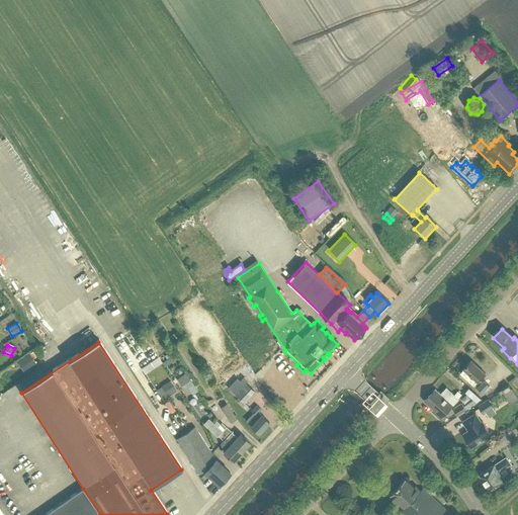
[(16,363),(23,374),(36,366),(29,355),(16,363)]
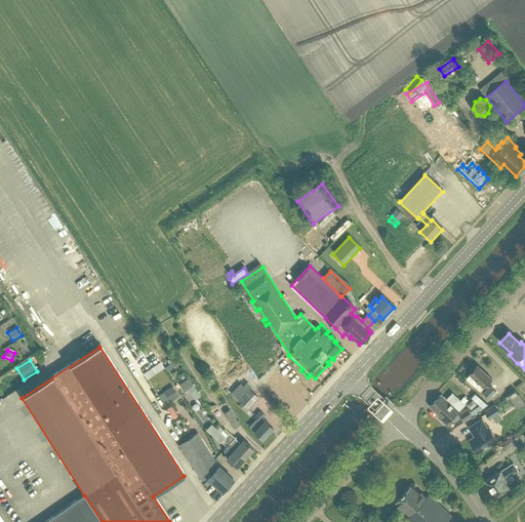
[(174,363),(163,370),(166,374),(176,367),(174,363)]
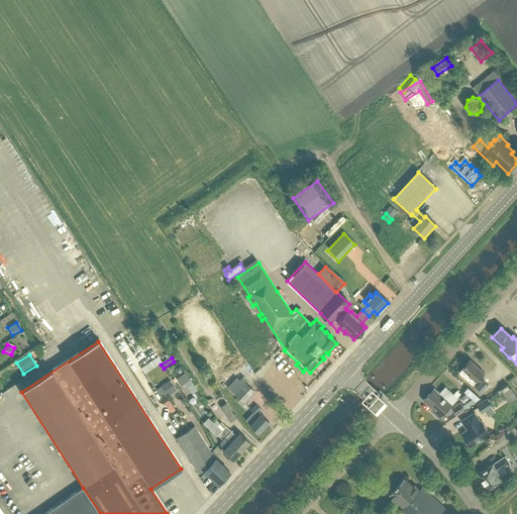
[(473,387),(485,375),(471,362),(462,371),(463,371),(459,375),(473,387)]
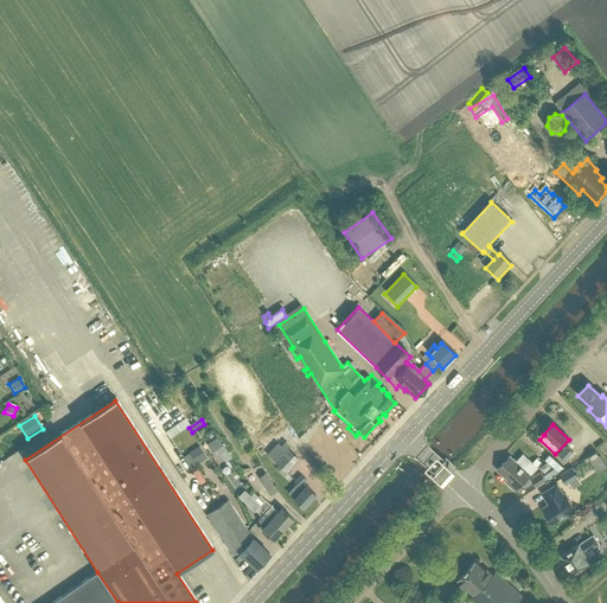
[(224,449),(217,440),(206,446),(212,456),(224,449)]
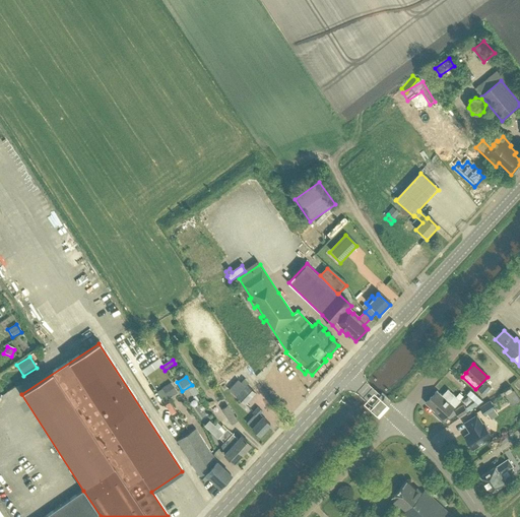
[(492,390),(491,389),(486,384),(479,391),(485,397),(492,390)]
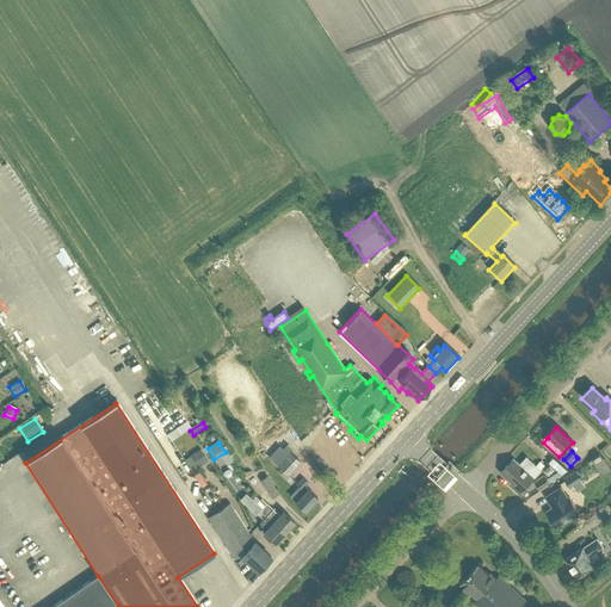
[(199,452),(189,459),(192,464),(204,457),(199,452)]
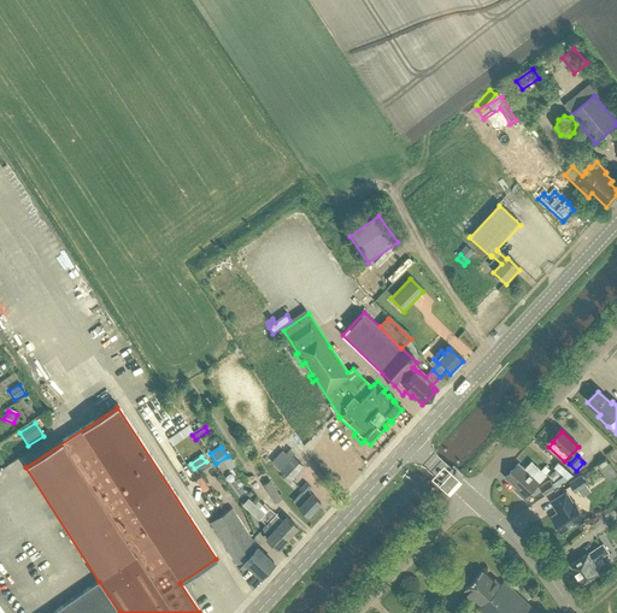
[(291,482),(303,469),(292,459),(280,472),(291,482)]
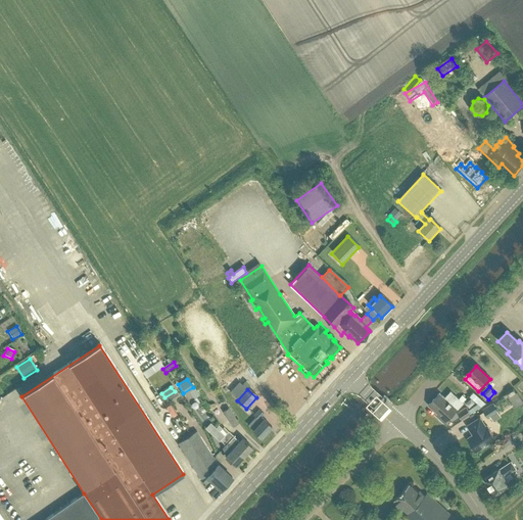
[(435,418),(444,426),(463,405),(459,402),(450,393),(444,400),(439,395),(428,408),(437,416),(435,418)]
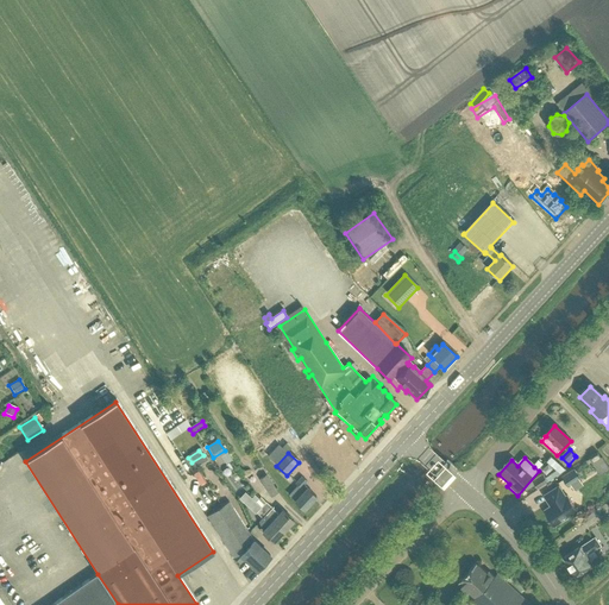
[(538,490),(566,471),(552,458),(547,462),(558,472),(546,480),(544,476),(533,484),(538,490)]
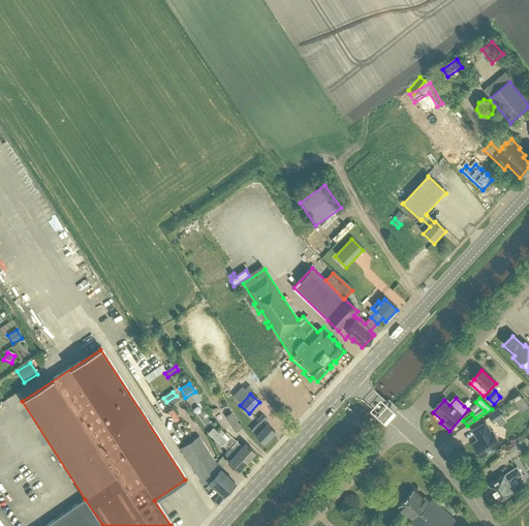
[(494,425),(503,419),(505,418),(499,408),(489,415),(494,425)]
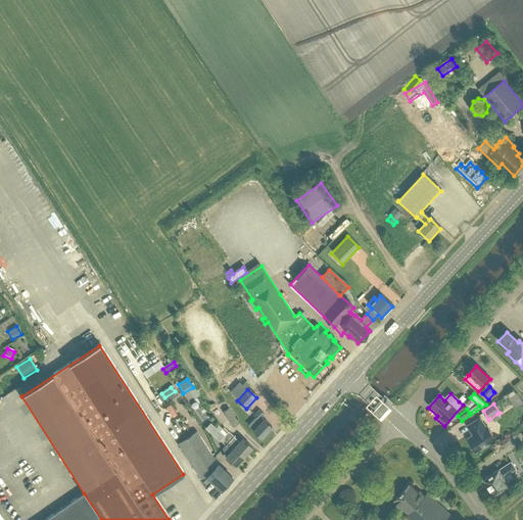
[(232,428),(238,424),(229,410),(223,413),(232,428)]
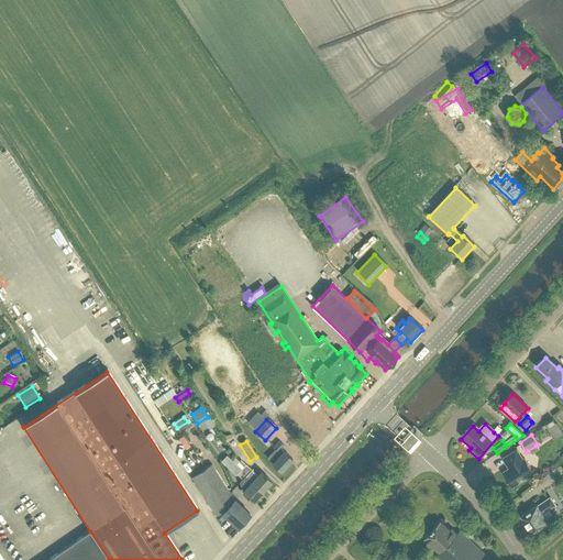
[(283,453),(280,450),(283,447),(279,443),(273,450),(277,453),(280,456),(272,465),(280,473),(291,461),(284,452),(283,453)]
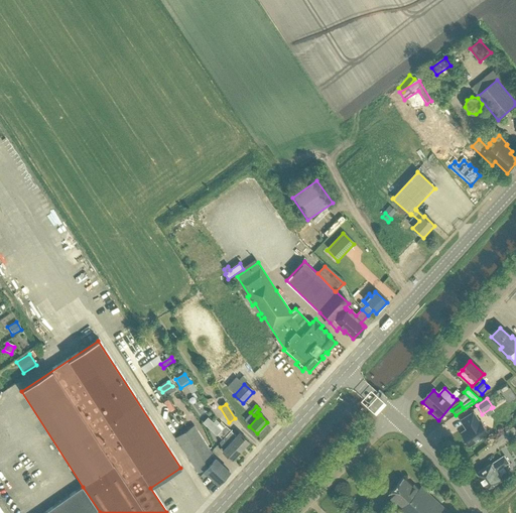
[(470,447),(490,435),(481,422),(480,422),(474,413),(461,422),(467,431),(462,434),(470,447)]
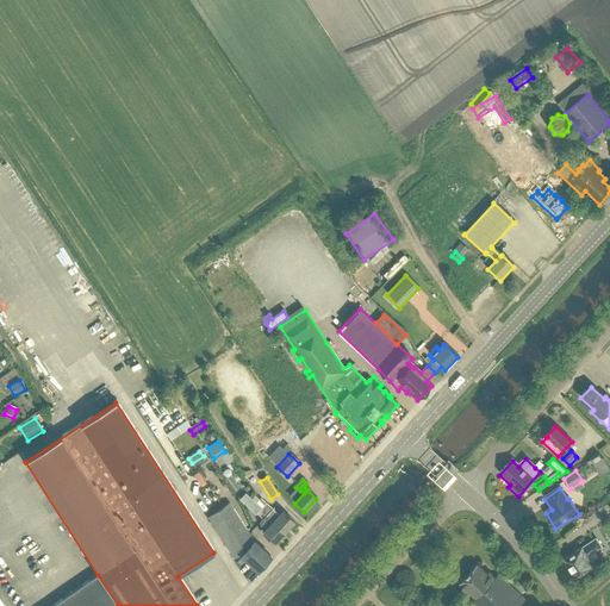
[(248,506),(256,514),(261,510),(256,505),(253,501),(248,506)]
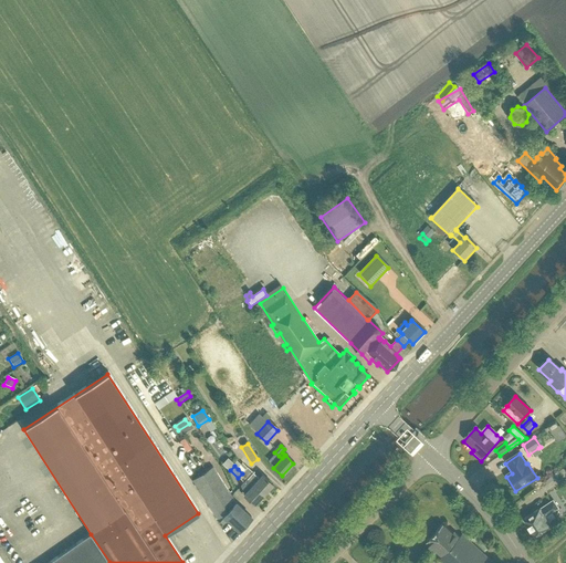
[(250,518),(236,504),(212,468),(192,481),(219,523),(223,518),(239,532),(251,519),(250,518)]
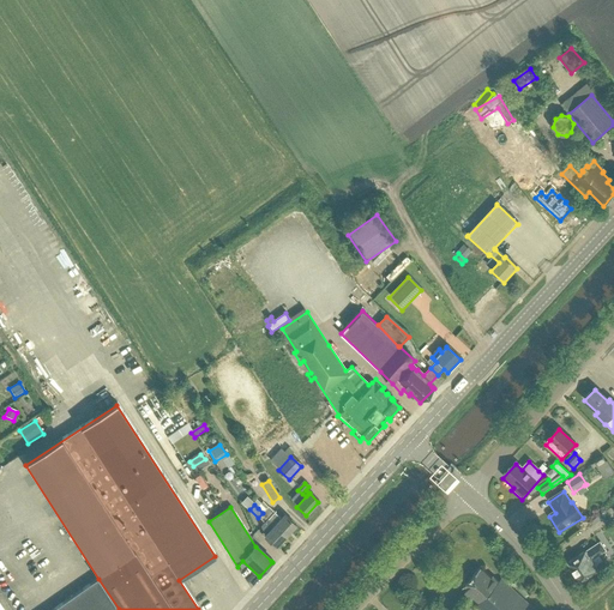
[(268,520),(286,537),(296,526),(284,515),(281,519),(275,514),(275,513),(268,507),(268,508),(263,513),(269,518),(268,520)]
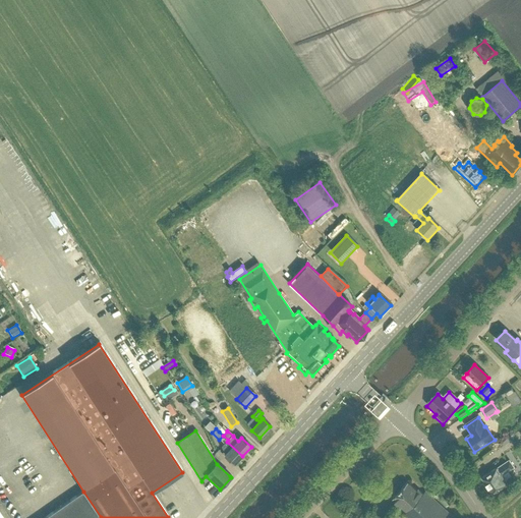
[(224,456),(234,465),(242,456),(227,442),(228,440),(223,436),(219,440),(224,445),(222,448),(225,455),(224,456)]
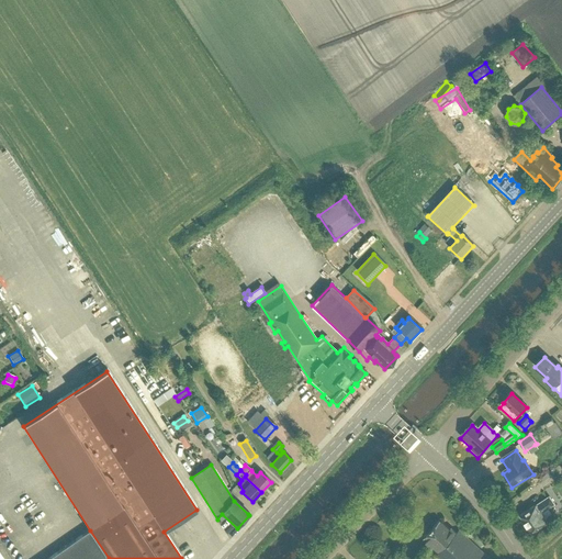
[(541,515),(554,506),(550,499),(537,507),(537,506),(520,517),(531,534),(548,524),(541,515)]
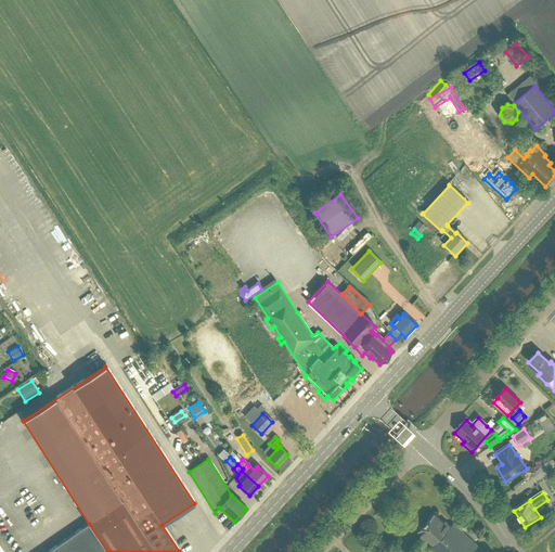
[(444,525),(435,515),(418,533),(434,547),(430,551),(481,551),(453,525),(451,528),(446,523),(444,525)]
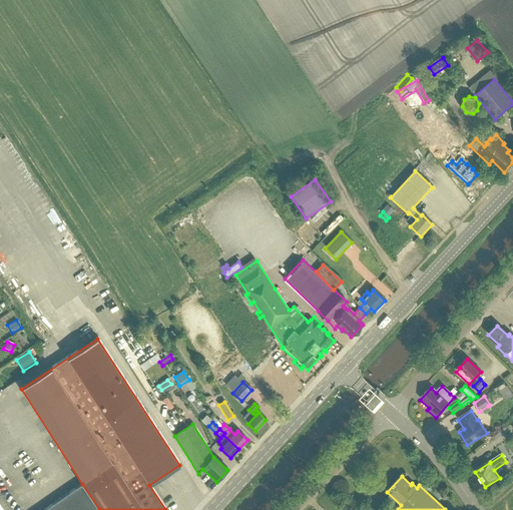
[(440,500),(445,495),(431,483),(427,488),(440,500)]
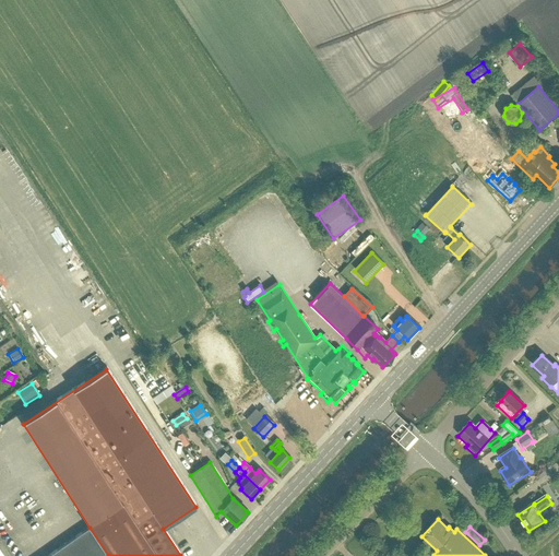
[(108,555),(90,528),(48,555),(108,555)]
